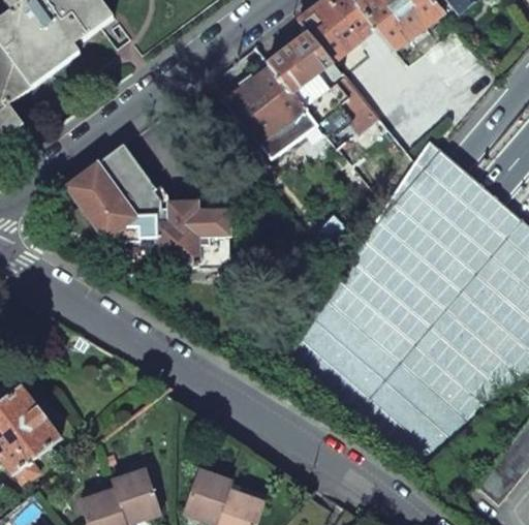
[(0,19),(0,42),(33,88),(82,52),(75,44),(115,17),(102,0),(4,0),(12,10),(0,19)]
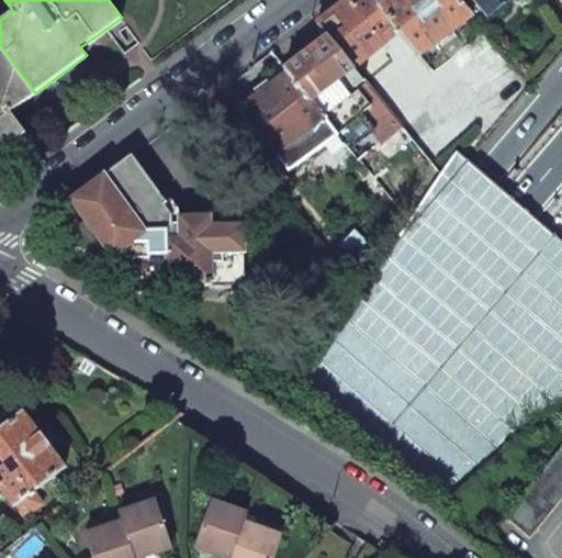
[(0,0),(0,20),(13,11),(4,0),(0,0)]
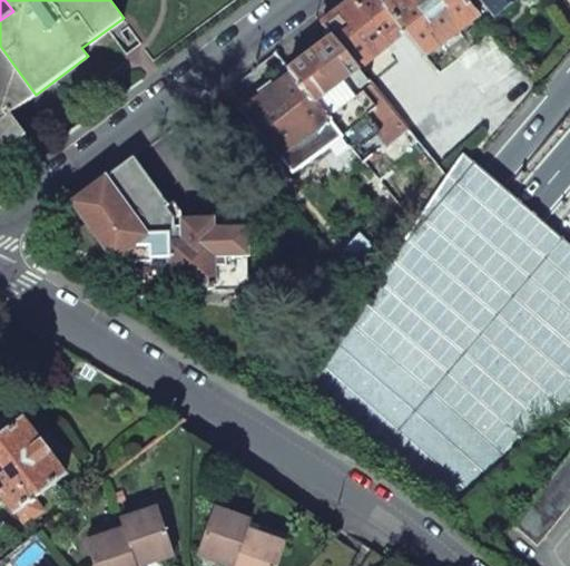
[(333,33),(359,65),(403,28),(384,5),(381,0),(349,0),(345,2),(322,20),(333,33)]
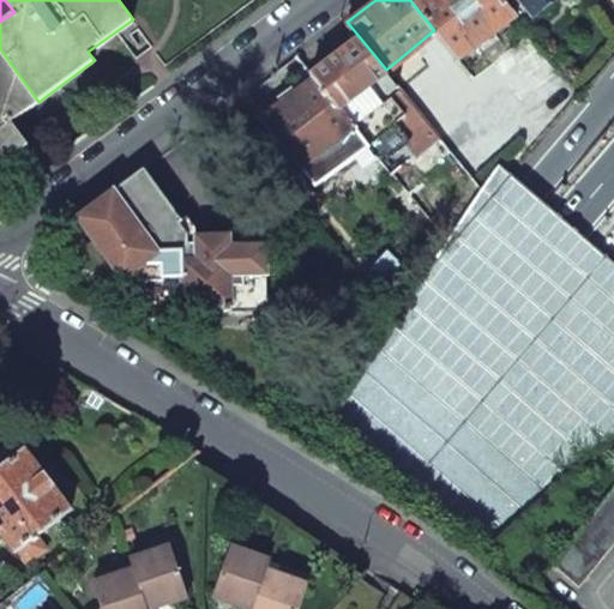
[(434,30),(457,58),(515,12),(504,0),(420,0),(414,5),(434,30)]
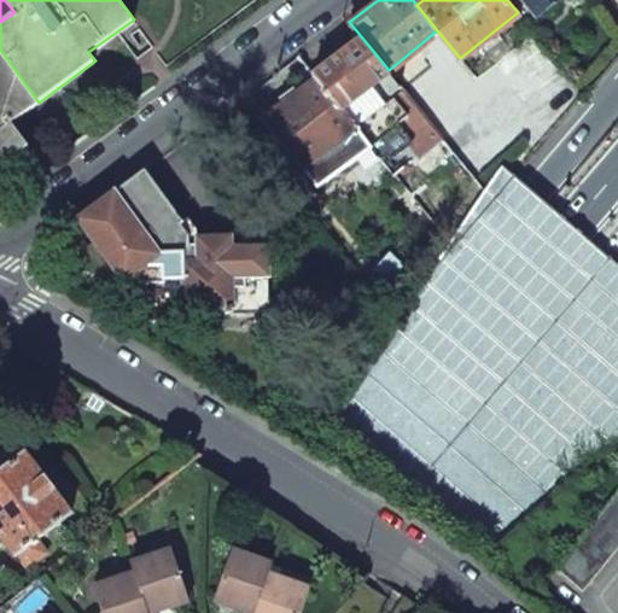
[(525,0),(536,13),(552,0),(525,0)]
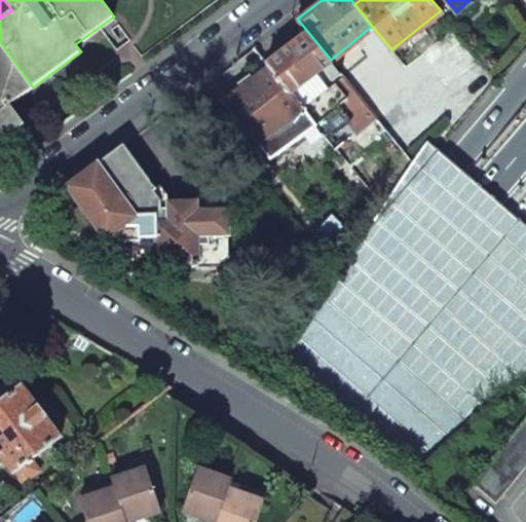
[(270,65),(292,91),(316,72),(331,60),(307,31),(300,36),(266,62),(270,65)]
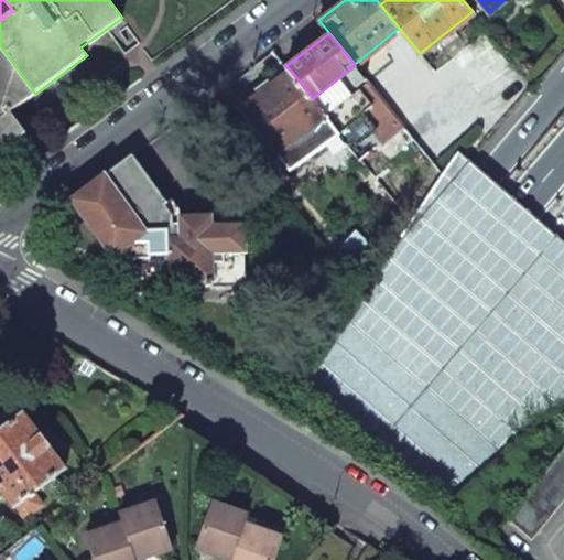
[(0,151),(26,132),(11,110),(35,94),(0,45),(0,151)]
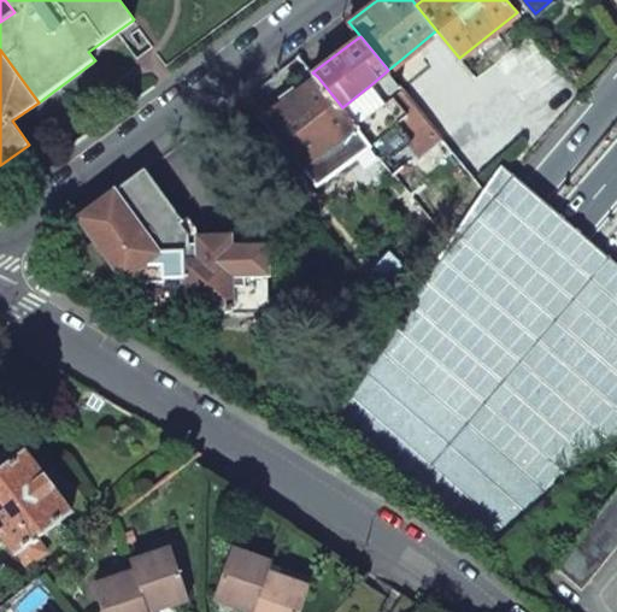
[(263,116),(303,165),(345,134),(350,142),(363,133),(342,107),(317,76),(263,116)]
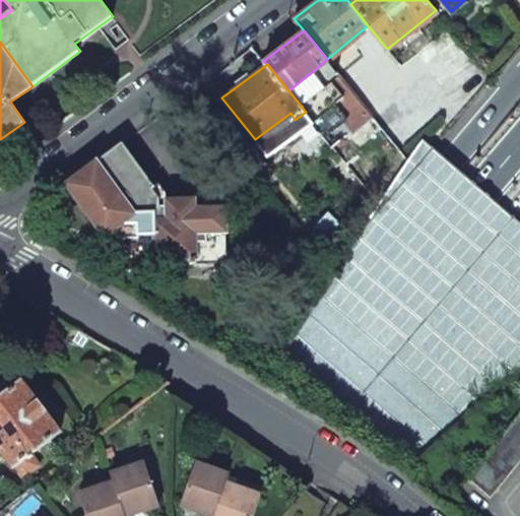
[(306,112),(313,120),(334,105),(354,130),(373,115),(339,74),(325,87),(313,71),(288,90),(306,112)]
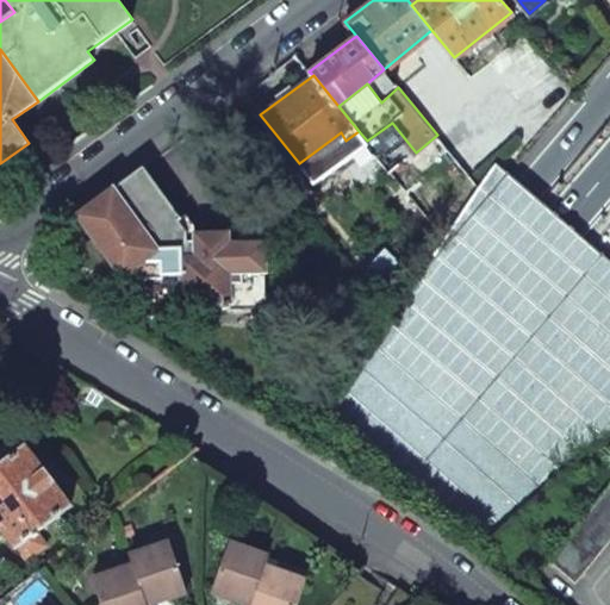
[(130,187),(148,174),(141,166),(124,179),(130,187)]
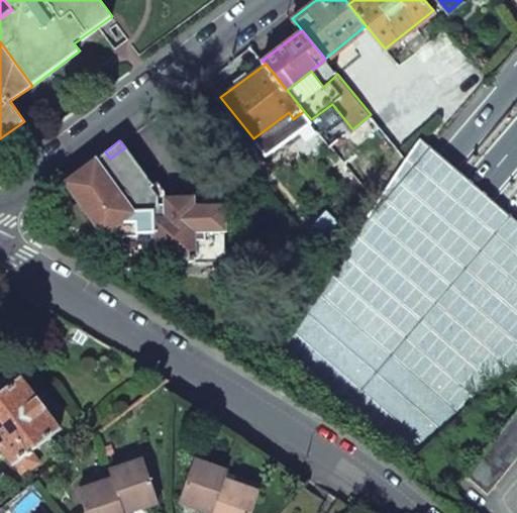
[(105,151),(79,170),(85,178),(69,189),(103,234),(115,225),(116,234),(137,233),(137,231),(137,223),(137,218),(153,218),(153,216),(166,216),(165,202),(158,203),(157,195),(149,186),(151,184),(125,147),(110,159),(105,151)]
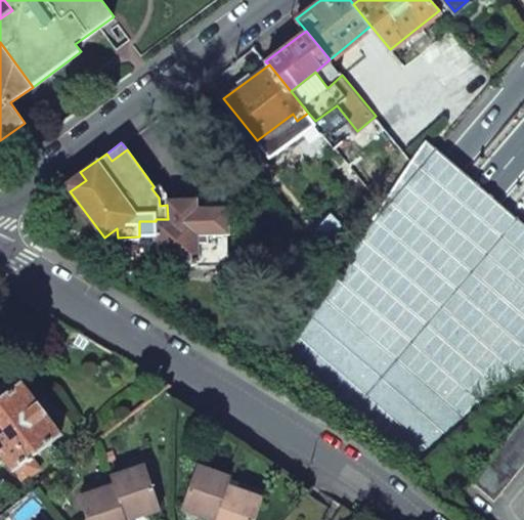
[(70,191),(86,180),(80,172),(64,184),(70,191)]
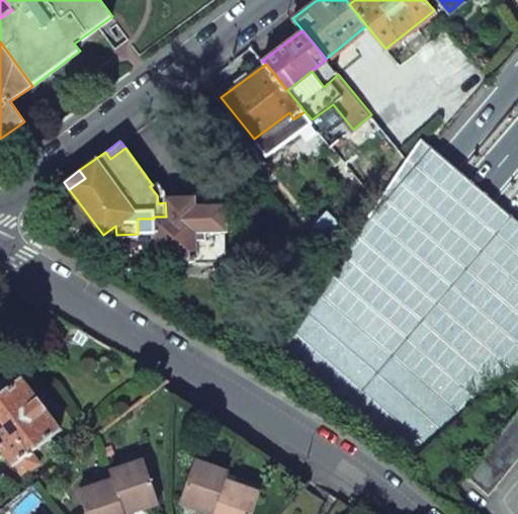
[(192,261),(226,260),(225,204),(193,204),(193,196),(165,197),(165,202),(166,217),(154,217),(154,219),(154,231),(154,256),(190,255),(190,259),(192,259),(192,261)]
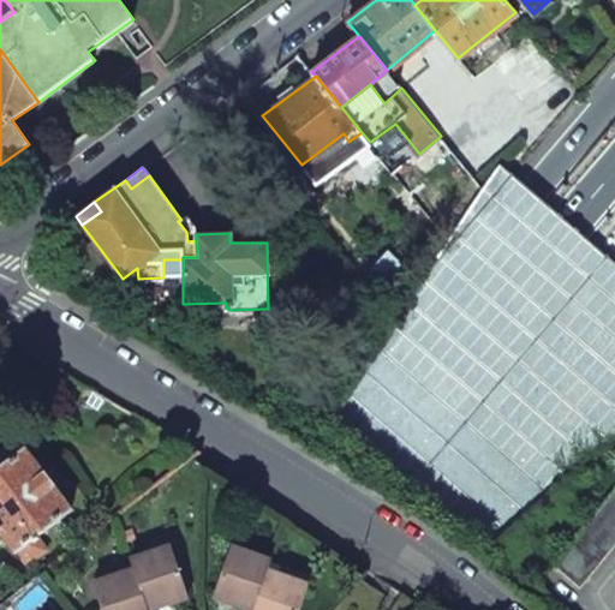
[(183,274),(183,259),(163,259),(163,265),(163,275),(183,274)]
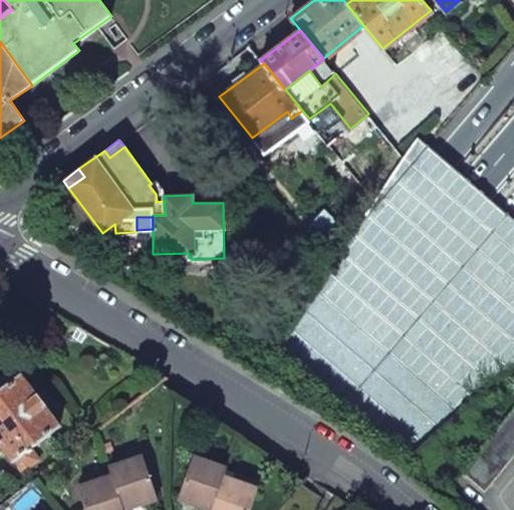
[(0,390),(0,442),(13,460),(14,459),(23,470),(39,457),(30,446),(59,425),(21,373),(0,390)]
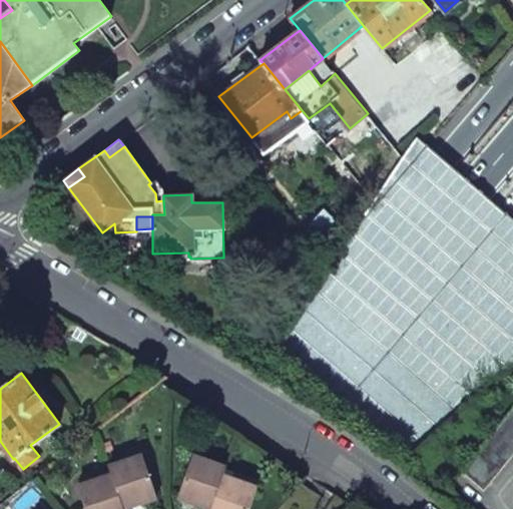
[(113,472),(123,506),(140,501),(139,498),(156,492),(144,453),(110,464),(113,472)]
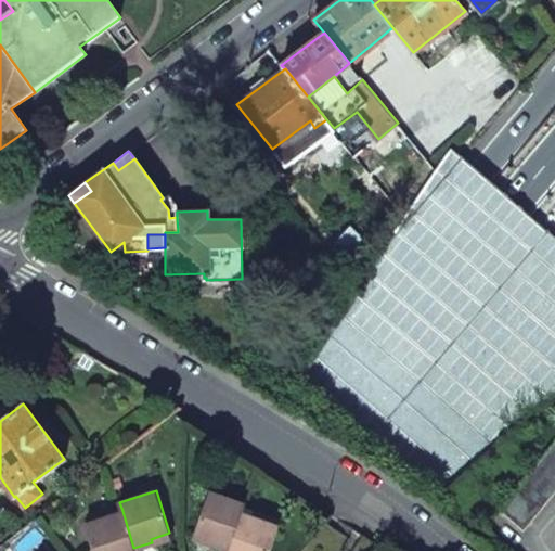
[(209,491),(194,533),(214,540),(211,543),(229,550),(243,513),(246,504),(209,491)]
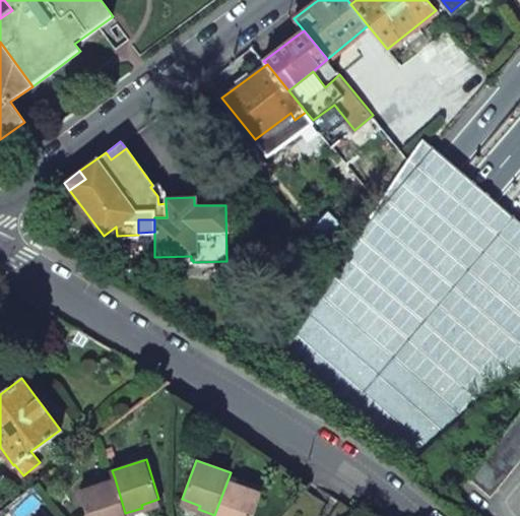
[(115,478),(80,490),(88,515),(126,515),(125,513),(115,478)]
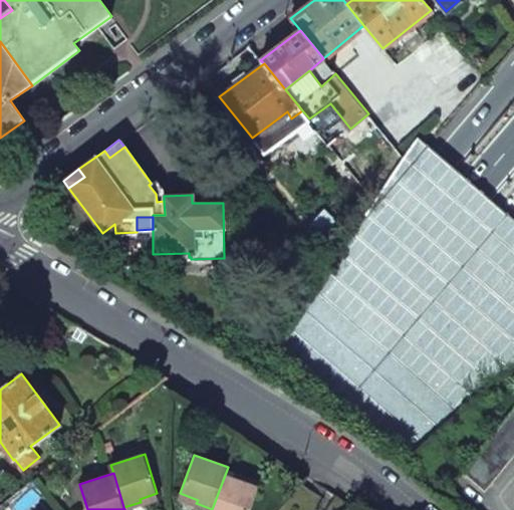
[(212,509),(211,509),(249,509),(258,488),(225,475),(212,509)]
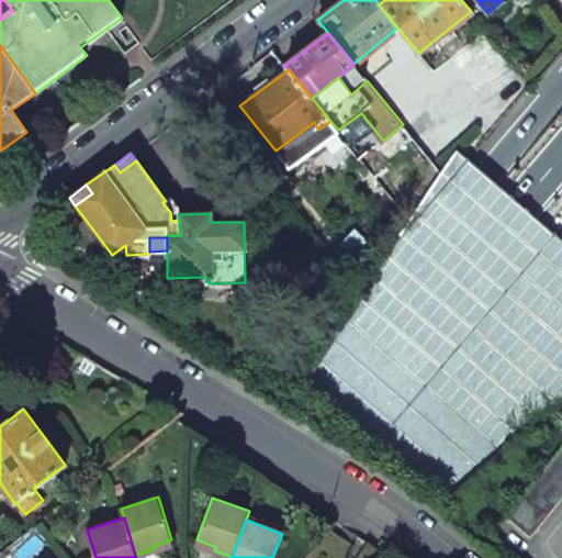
[(153,546),(154,549),(172,544),(171,539),(153,546)]
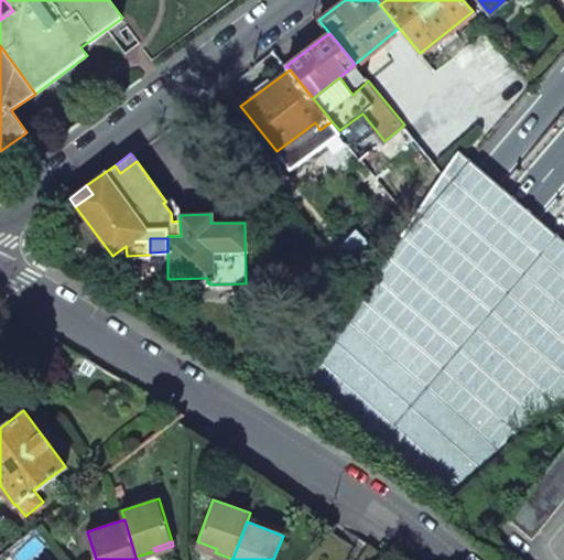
[(197,541),(196,546),(215,552),(217,549),(197,541)]
